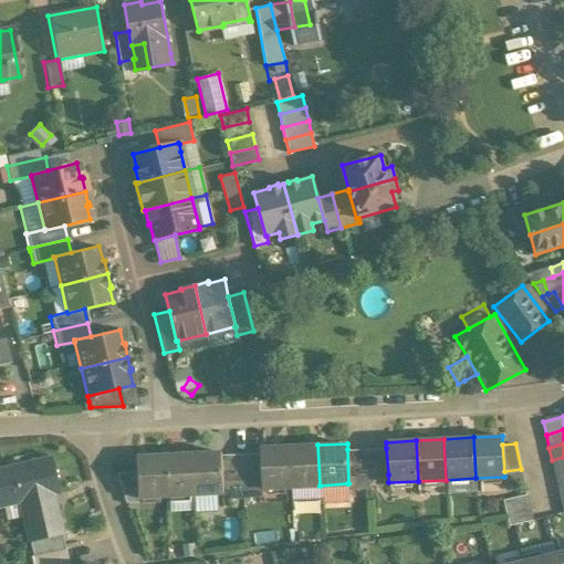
[(317,445),(289,447),(291,487),(320,486),(317,445)]
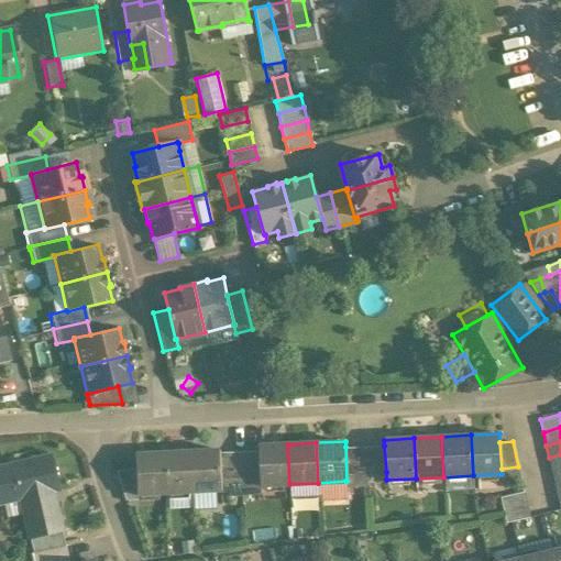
[(287,444),(259,446),(259,451),(260,477),(260,486),(289,484),(287,444)]
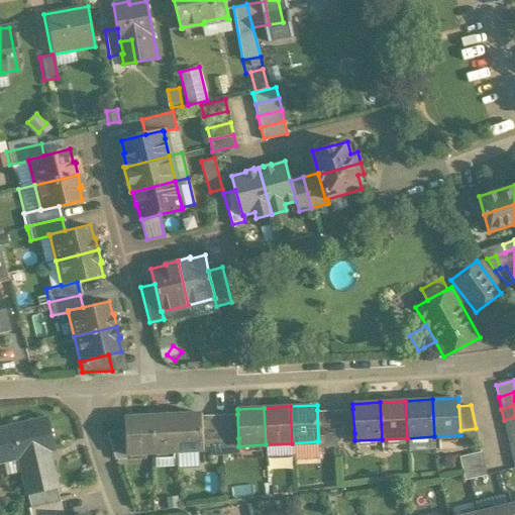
[(352,409),(340,410),(342,434),(354,433),(352,409)]
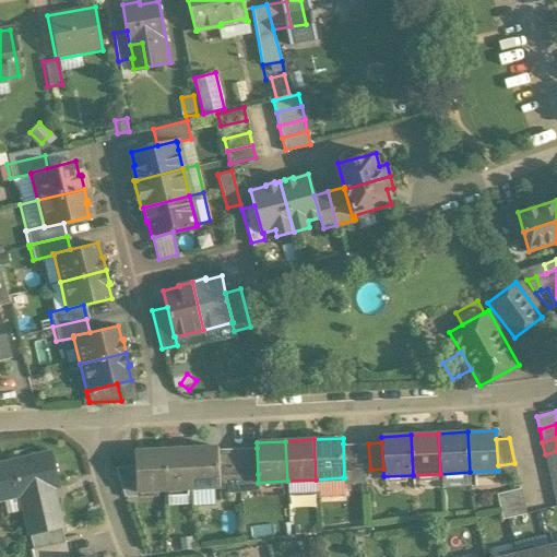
[(356,443),(343,443),(344,477),(343,477),(343,484),(365,482),(364,470),(357,470),(356,443)]
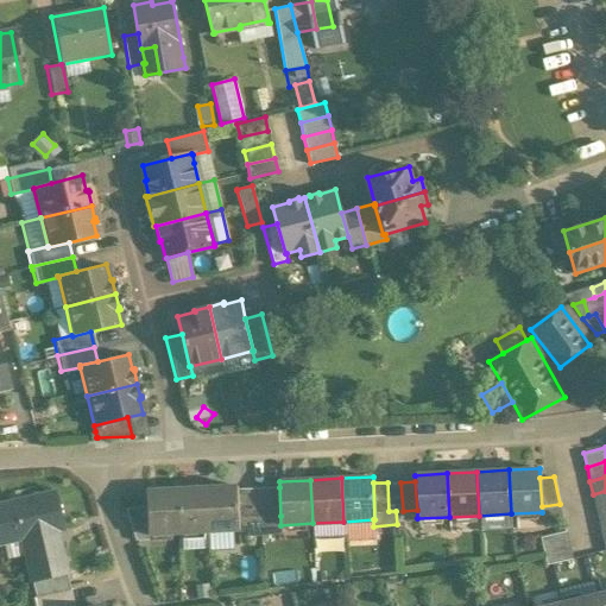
[(401,483),(387,483),(389,511),(396,511),(403,511),(401,483)]
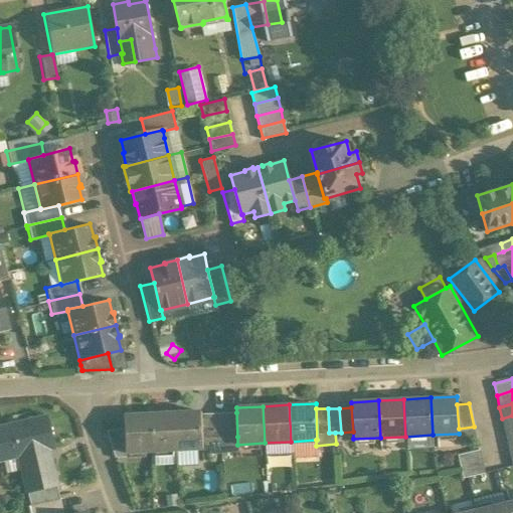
[(200,411),(174,412),(175,450),(202,448),(201,438),(200,413),(200,411)]
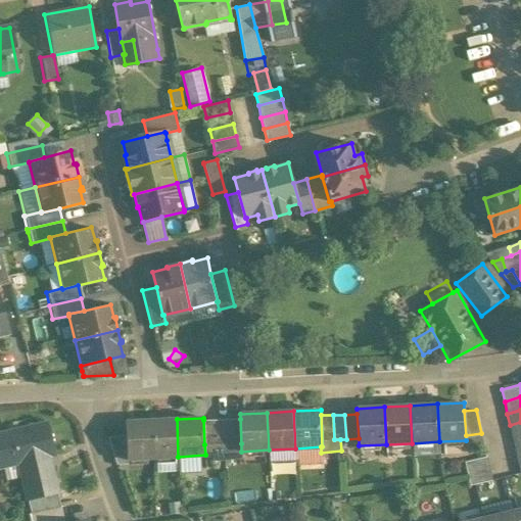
[(177,419),(149,421),(151,458),(178,457),(177,419)]
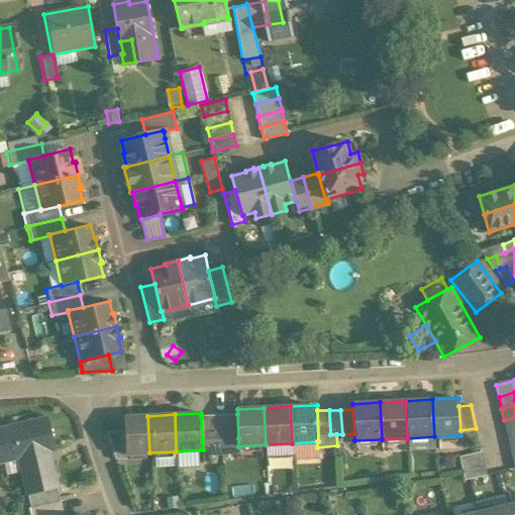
[(213,414),(201,415),(202,439),(214,438),(213,414)]
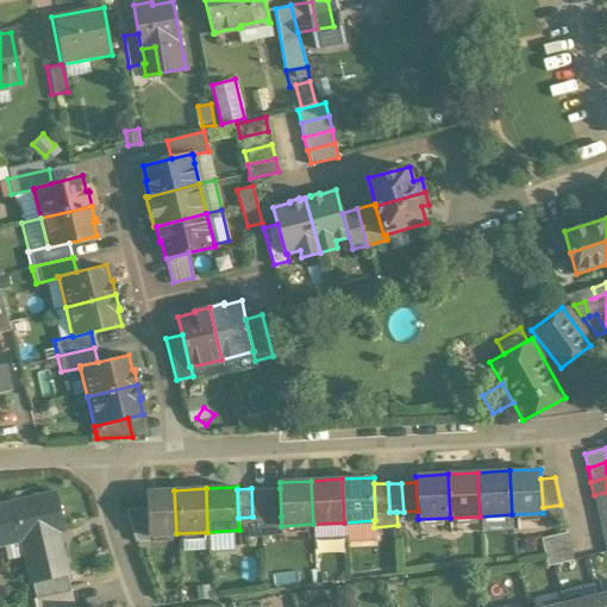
[(266,488),(251,488),(252,517),(260,517),(267,517),(266,488)]
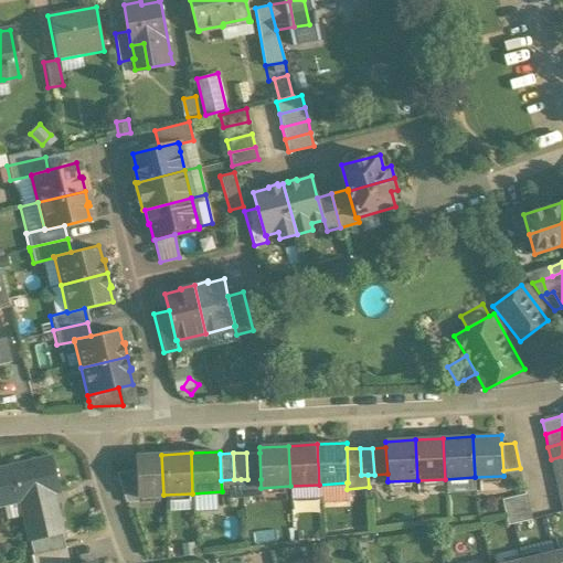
[(259,453),(246,453),(247,479),(261,479),(259,453)]
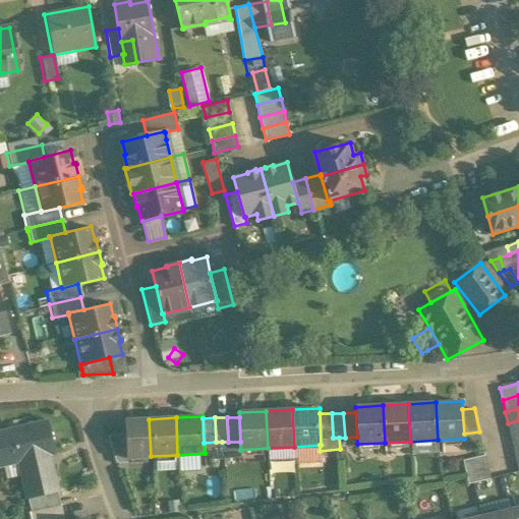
[(149,419),(123,420),(122,420),(123,434),(124,459),(125,459),(125,458),(147,456),(151,456),(149,419)]
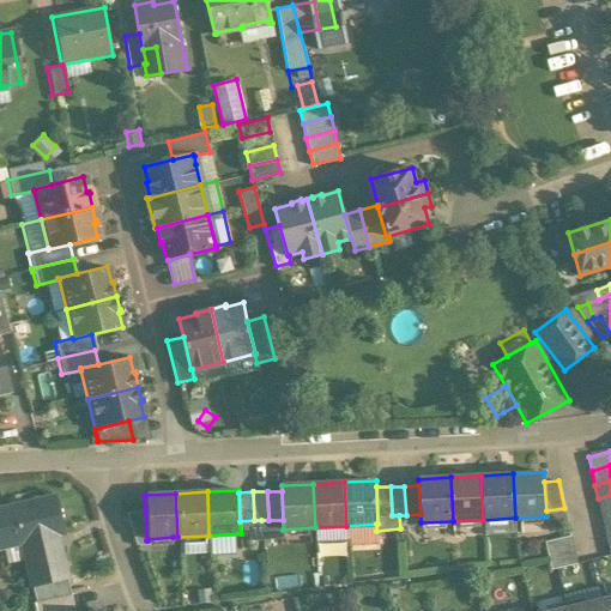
[(610,495),(598,498),(602,513),(610,509),(610,495)]
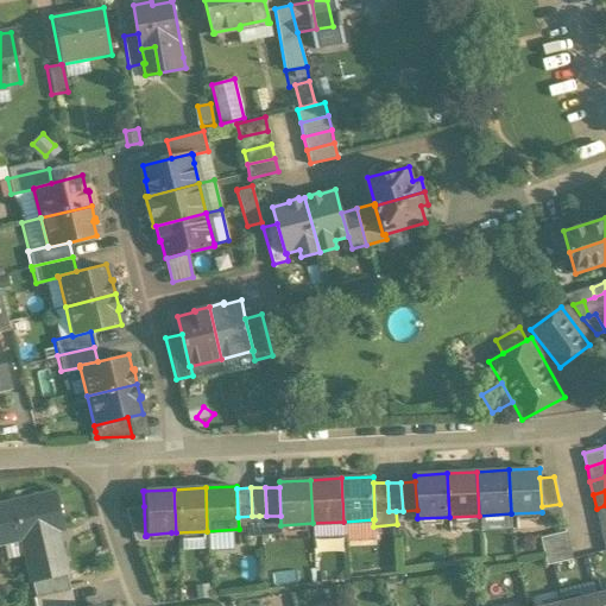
[(0,542),(1,542),(19,538),(24,555),(29,579),(64,572),(57,544),(51,545),(48,531),(60,529),(51,492),(0,504),(0,542)]
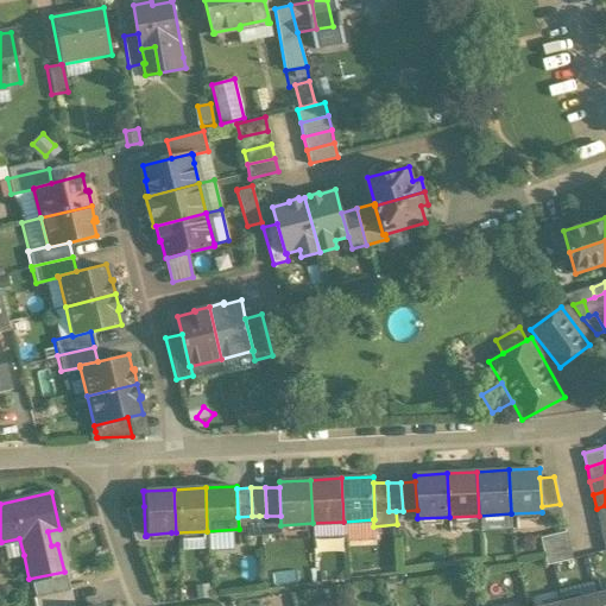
[(560,504),(542,509),(544,521),(562,517),(560,504)]
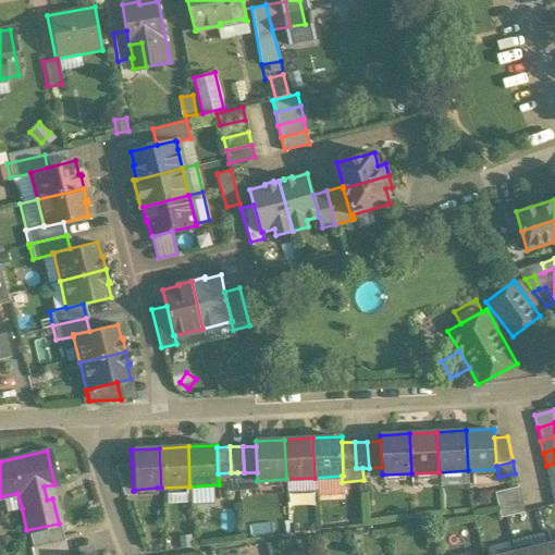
[(132,464),(113,466),(122,495),(134,494),(134,491),(133,491),(132,464)]
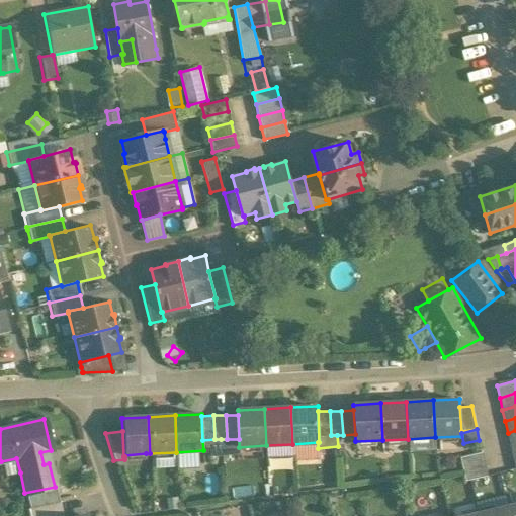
[(215,439),(202,440),(203,450),(203,457),(222,456),(222,453),(221,439),(215,439)]
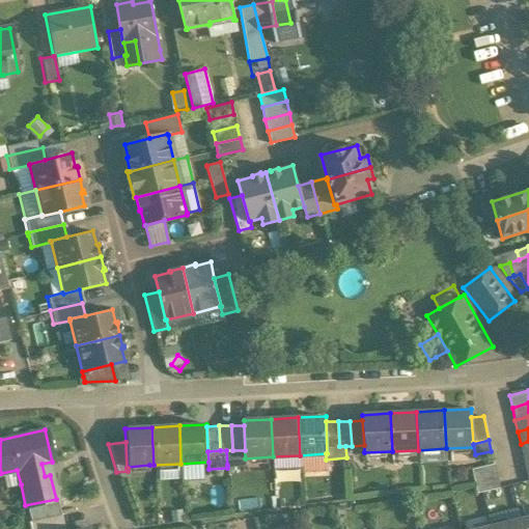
[(245,450),(232,450),(226,450),(227,465),(246,464),(245,458),(245,450)]
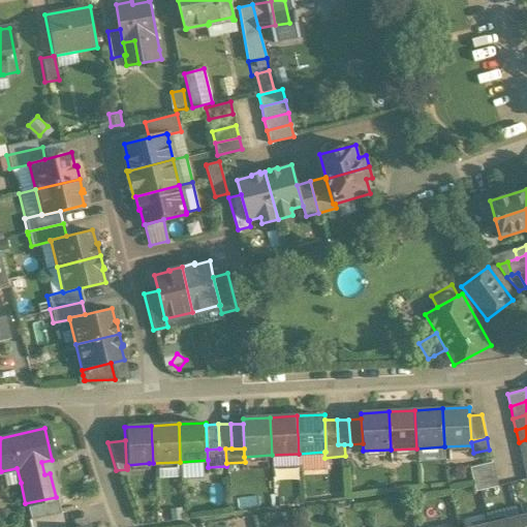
[(492,461),(469,466),(472,478),(495,473),(492,461)]
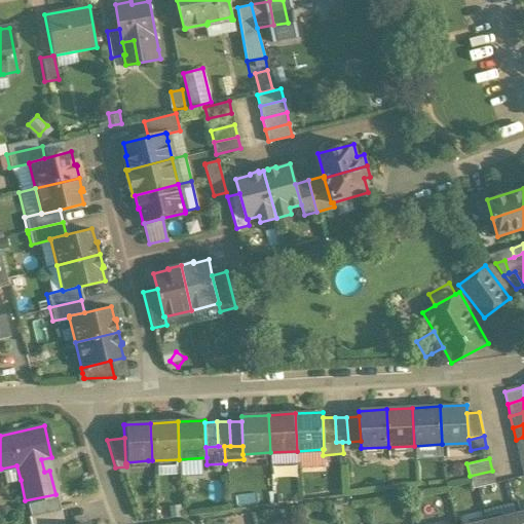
[(16,465),(1,469),(4,483),(21,480),(16,465)]
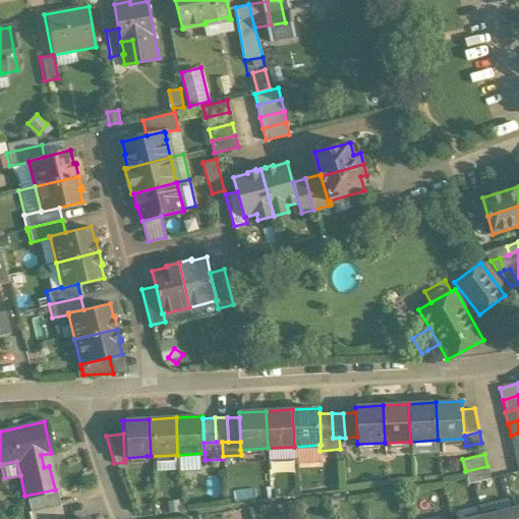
[(487,466),(465,471),(468,483),(489,478),(487,466)]
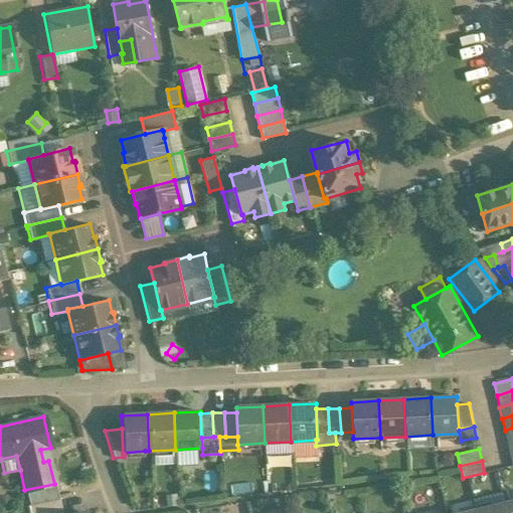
[(54,484),(24,490),(28,505),(57,498),(54,484)]
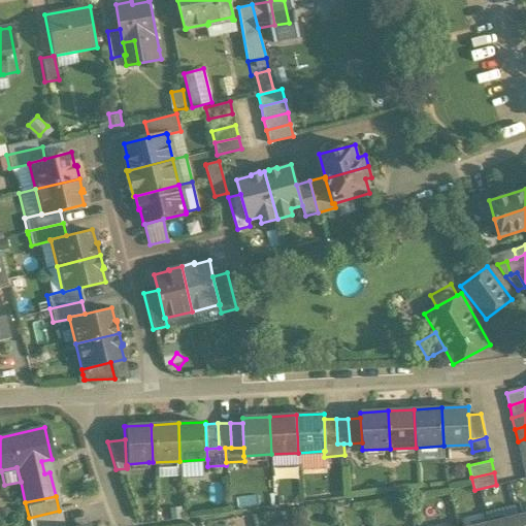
[(29,518),(27,518),(28,525),(62,525),(59,511),(29,518)]
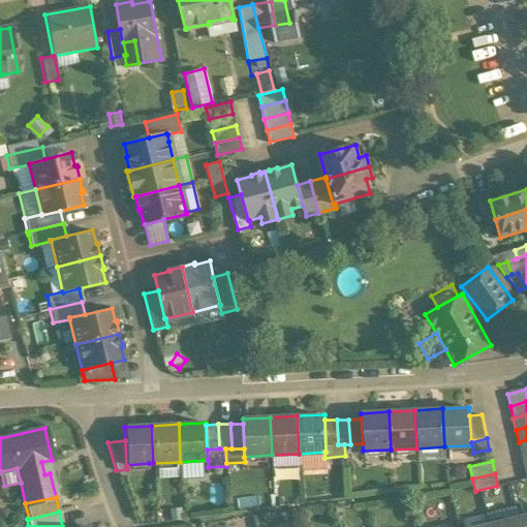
[(526,526),(526,515),(518,518),(519,526),(526,526)]
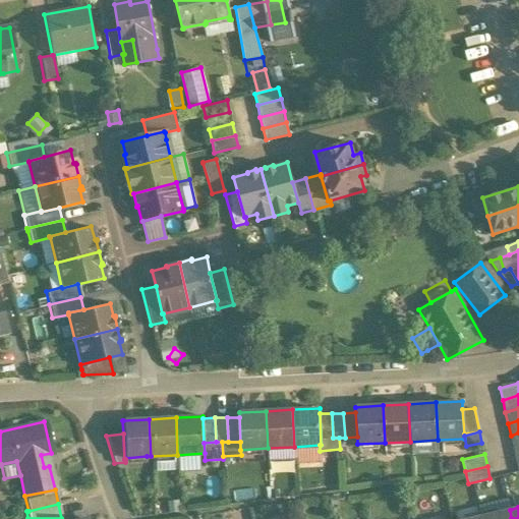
[(511,518),(510,510),(480,517),(480,518),(511,518)]
